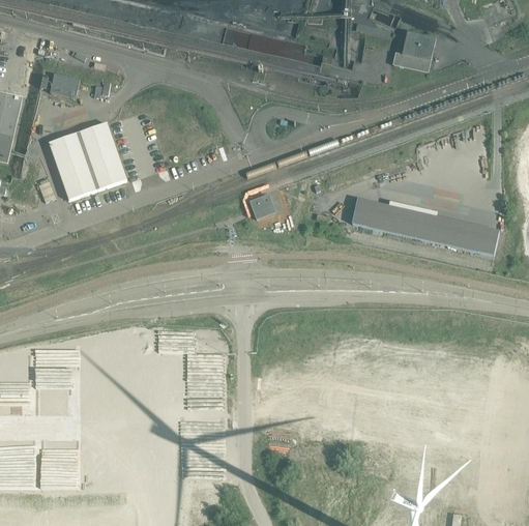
[(392,30),(356,22),(355,28),(390,36),(392,30)]
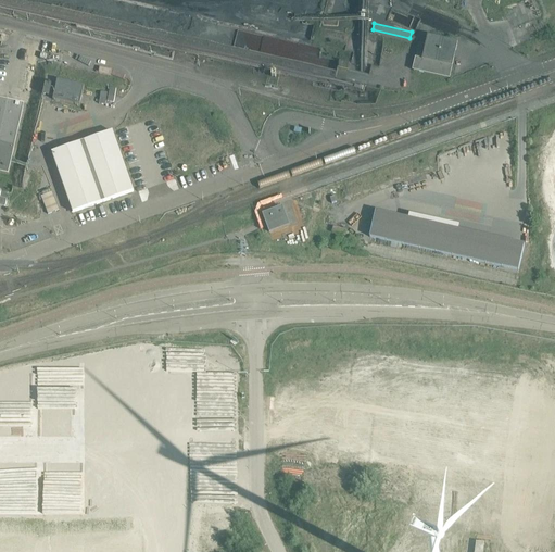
[(455,38),(427,33),(421,55),(415,54),(412,65),(448,74),(455,38)]
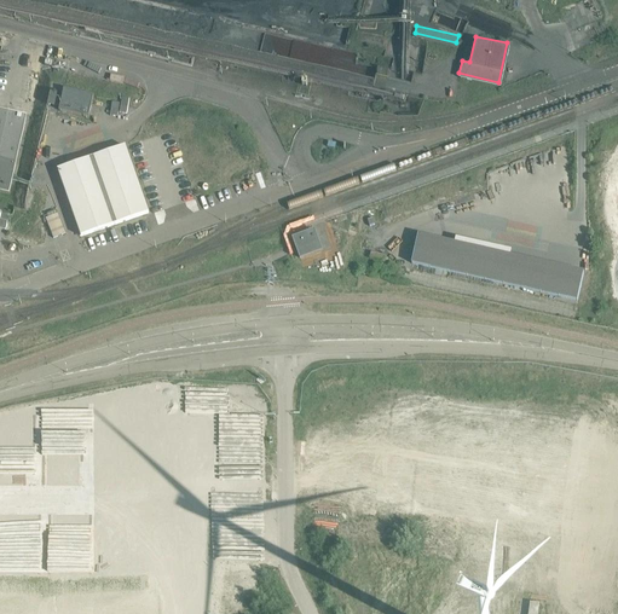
[(46,99),(53,102),(56,88),(48,87),(46,99)]
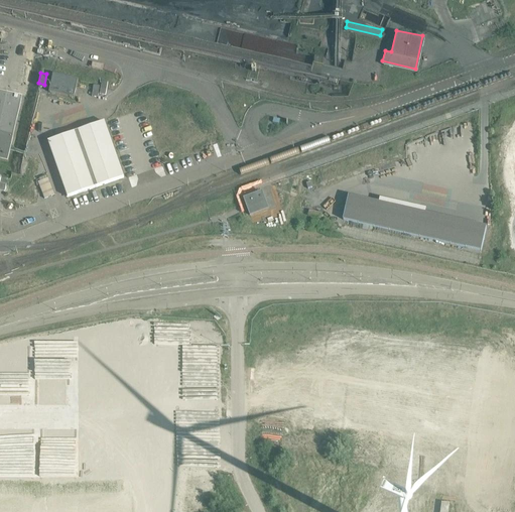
[(78,79),(53,73),(49,91),(74,97),(78,79)]
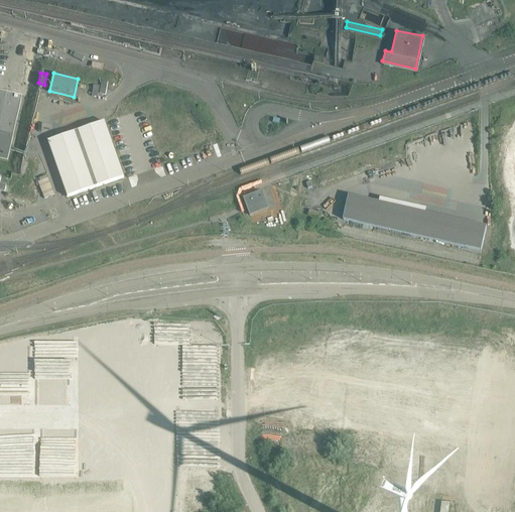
[(101,78),(100,82),(98,90),(104,91),(106,81),(107,79),(101,78)]
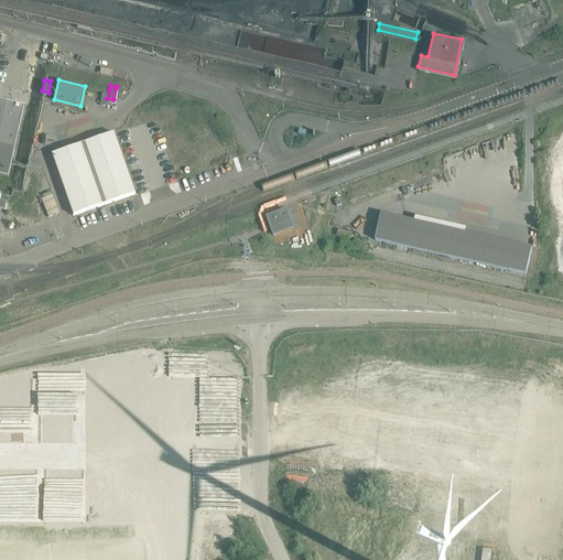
[(0,171),(4,172),(6,173),(7,173),(12,146),(18,126),(18,124),(22,103),(0,97),(0,171)]
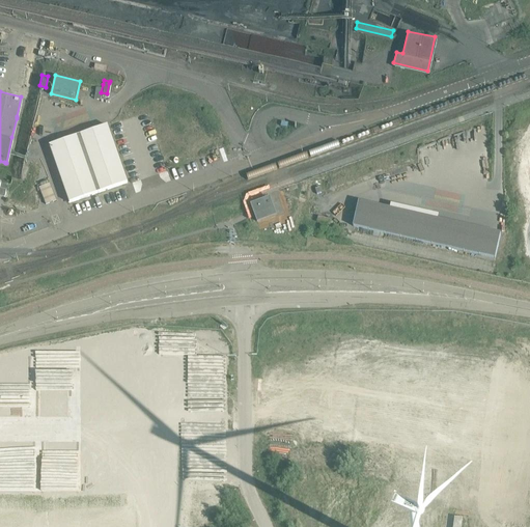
[(106,121),(48,141),(68,198),(124,179),(127,178),(106,121)]
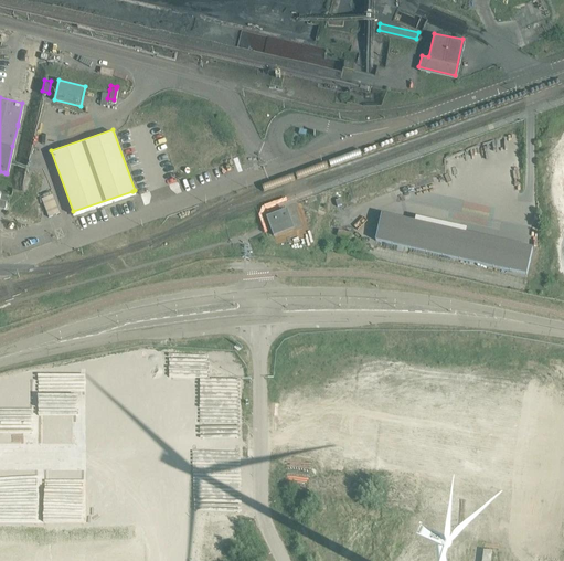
[(0,204),(7,207),(6,213),(39,221),(41,208),(36,207),(34,205),(42,172),(35,171),(36,167),(30,166),(25,190),(11,187),(10,192),(9,197),(6,197),(7,192),(0,190),(0,204)]
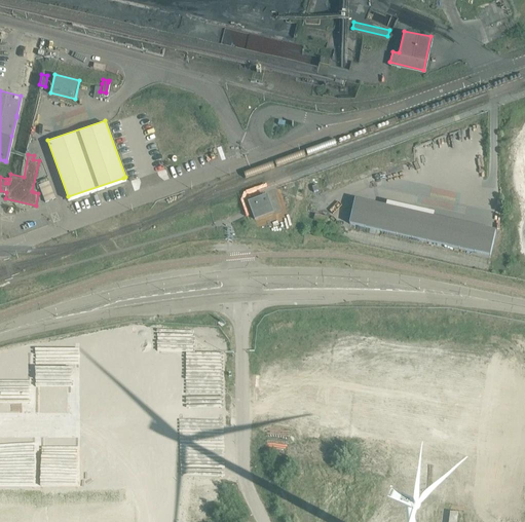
[(266,192),(251,197),(248,198),(254,216),(272,209),(266,192)]
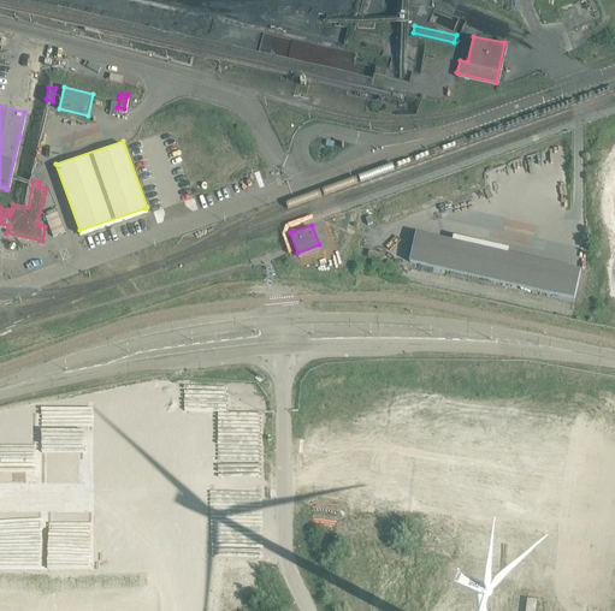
[(579,266),(414,229),(408,257),(573,294),(579,266)]
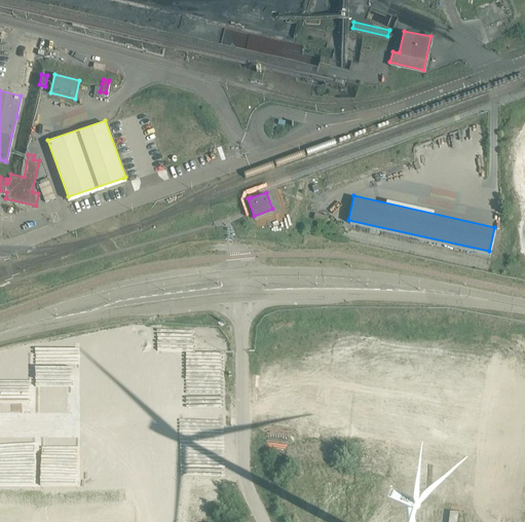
[(454,521),(457,509),(448,507),(447,512),(443,512),(441,521),(454,521)]
